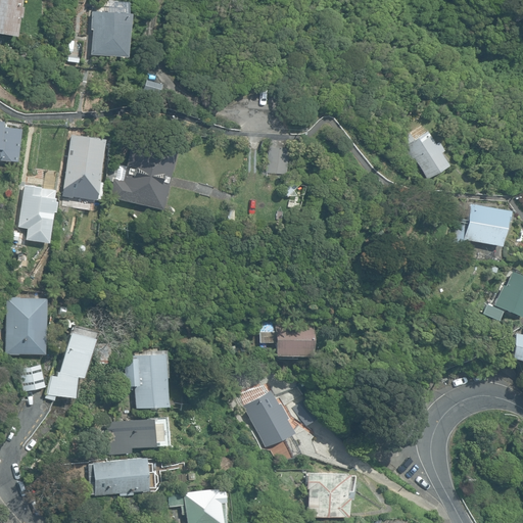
[(0,0),(0,34),(15,37),(18,18),(20,18),(22,6),(20,6),(20,0),(0,0)]
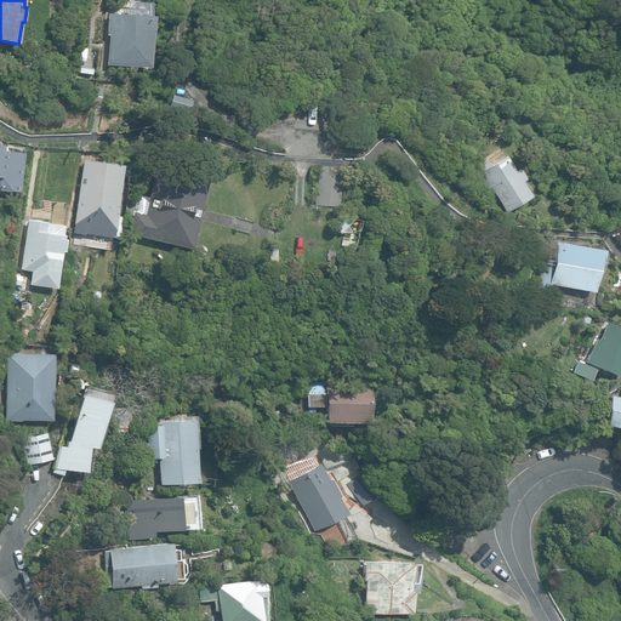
[(107,64),(147,67),(151,17),(108,13),(107,34),(109,34),(107,64)]
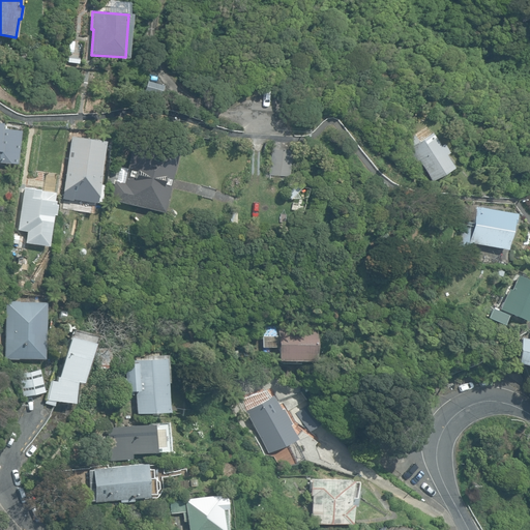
[(144,91),(160,95),(164,86),(147,82),(144,91)]
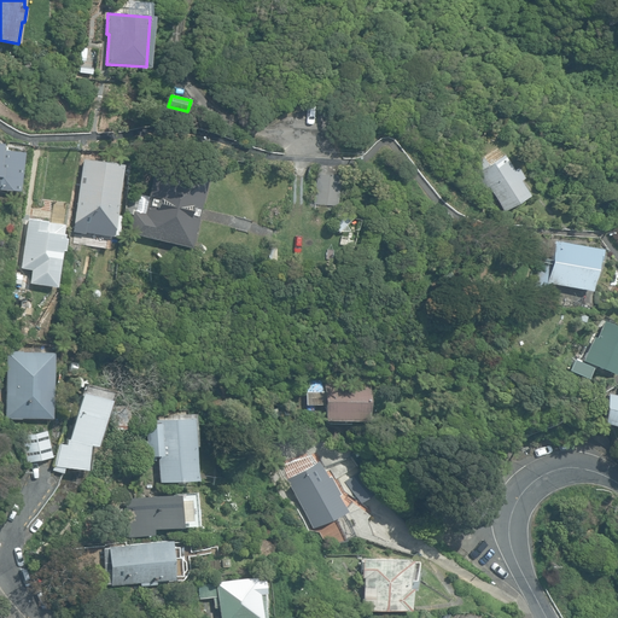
[(0,188),(19,192),(25,151),(0,146),(0,188)]
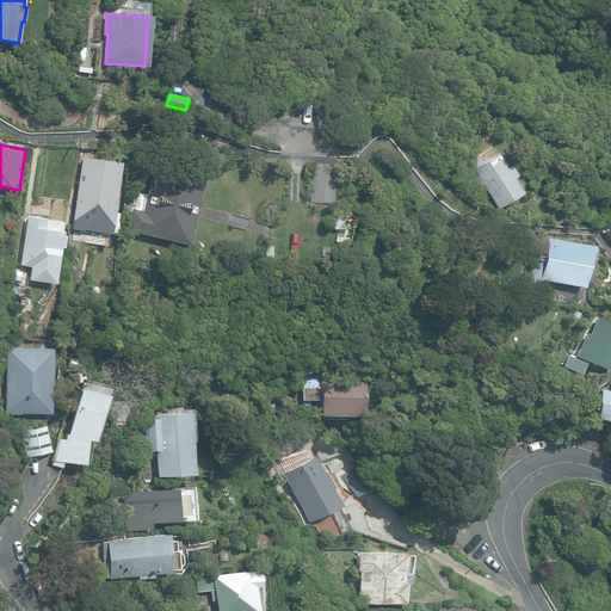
[(481,184),(498,209),(523,193),(512,178),(517,176),(511,166),(506,168),(497,153),(481,162),(476,156),(466,164),(469,171),(468,171),(479,186),(481,184)]
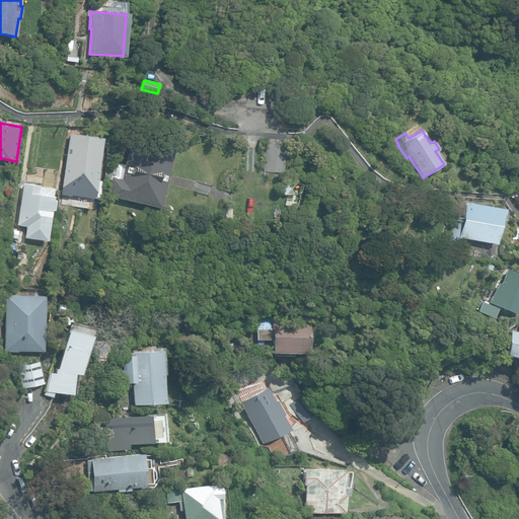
[(60,194),(93,199),(94,192),(102,139),(69,134),(61,192),(60,194)]
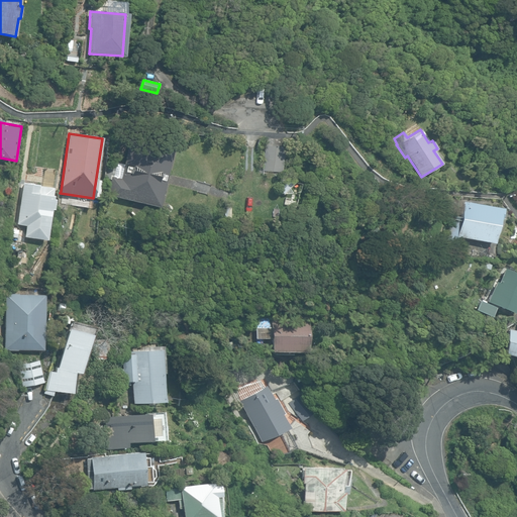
[(106,195),(160,207),(172,149),(129,139),(123,165),(109,162),(104,180),(109,181),(106,195)]
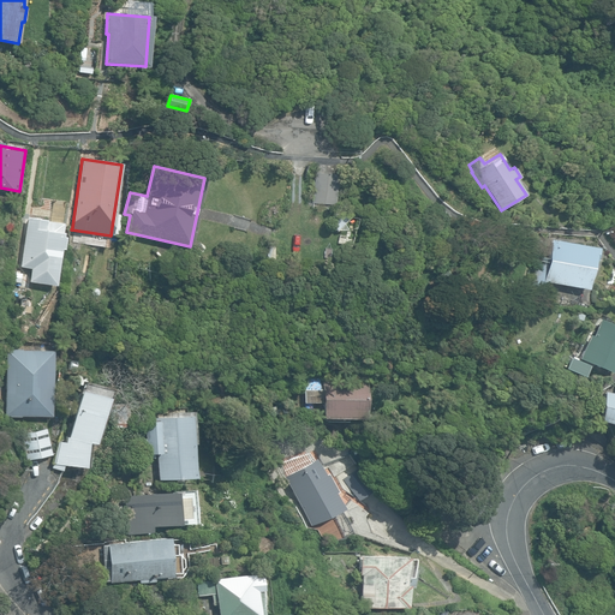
[(312,203),(335,204),(336,174),(314,173),(312,203)]
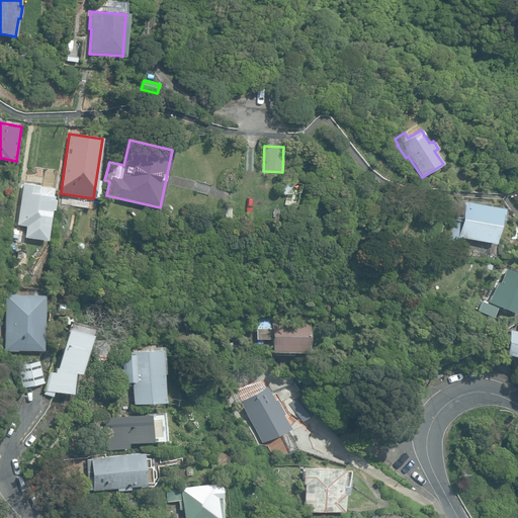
[(483,164),(493,171),(497,165),(488,158),(483,164)]
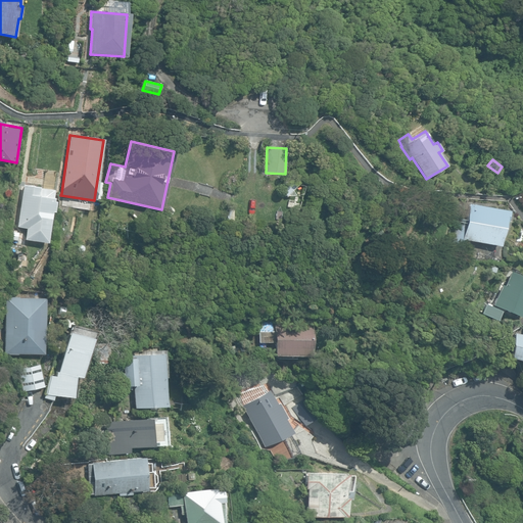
[(286,197),(298,184),(283,181),(281,190),(286,197)]
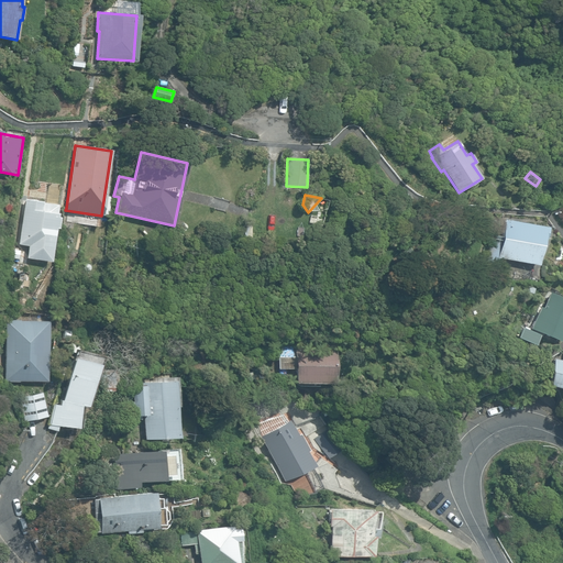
[(25,257),(51,262),(57,213),(56,213),(57,208),(57,205),(43,202),(43,201),(24,199),(23,208),(18,244),(28,245),(25,257)]
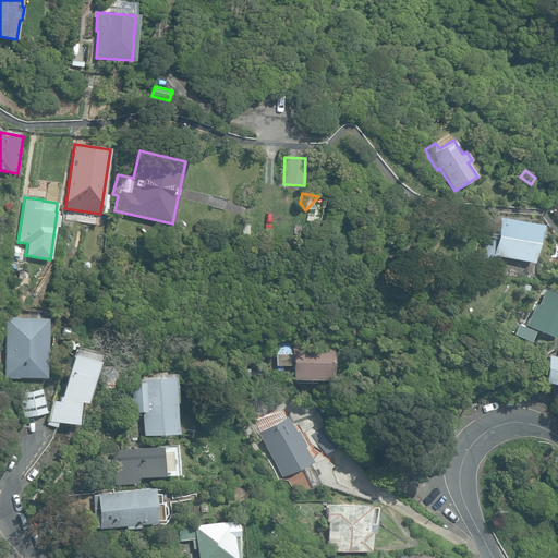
[(493,268),(494,268),(496,255),(500,256),(533,262),(537,235),(538,237),(541,225),(500,217),(499,217),(497,234),(489,232),(483,266),(489,267),(493,268)]
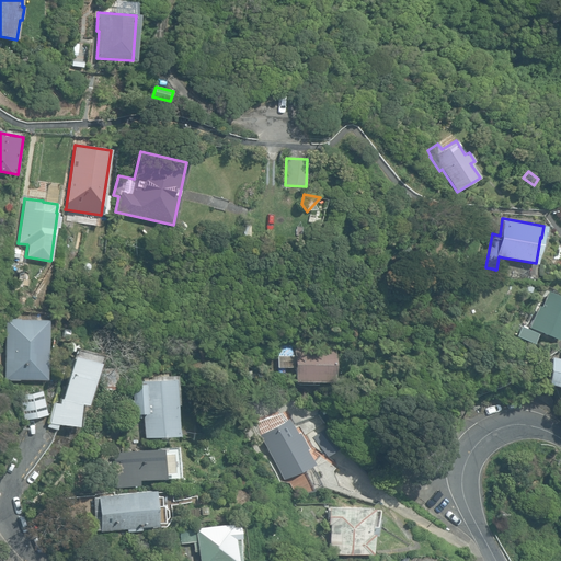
[(528,327),(558,340),(560,332),(560,297),(547,290),(540,306),(538,305),(528,327)]
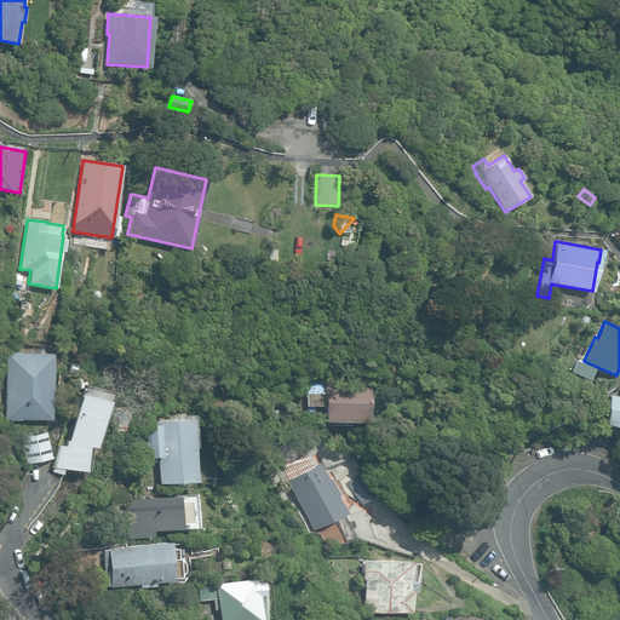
[(5,420),(21,420),(21,419),(52,419),(52,354),(5,354),(5,420)]
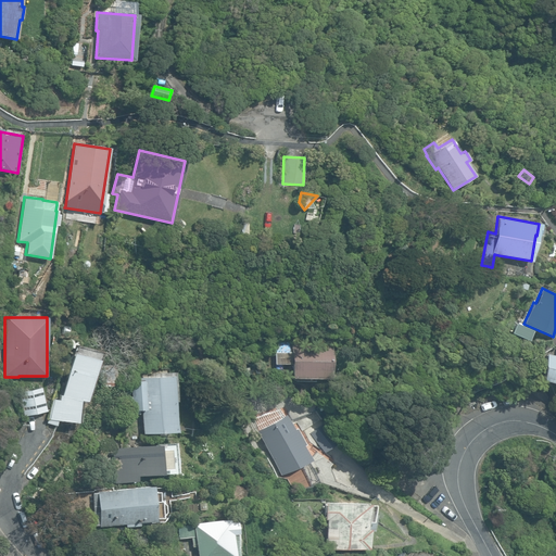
[(510,328),(525,336),(529,328),(515,320),(510,328)]
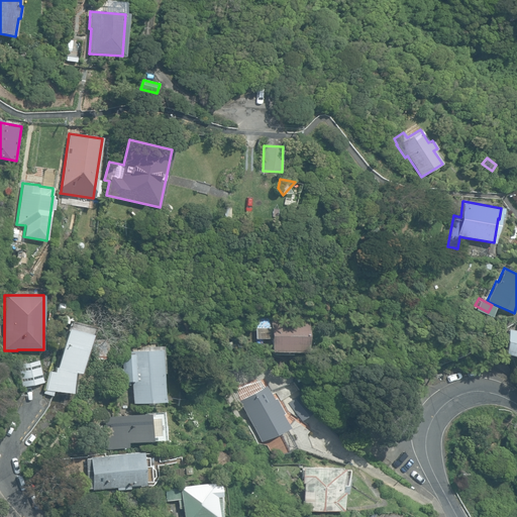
[(270,351),(308,351),(308,318),(254,317),(254,327),(270,327),(270,351)]
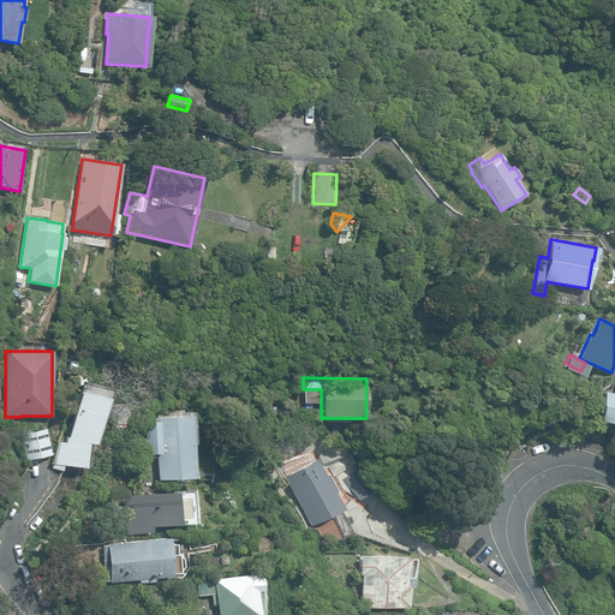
[(614,389),(614,393),(605,390),(597,419),(610,422),(611,421),(614,422),(614,389)]
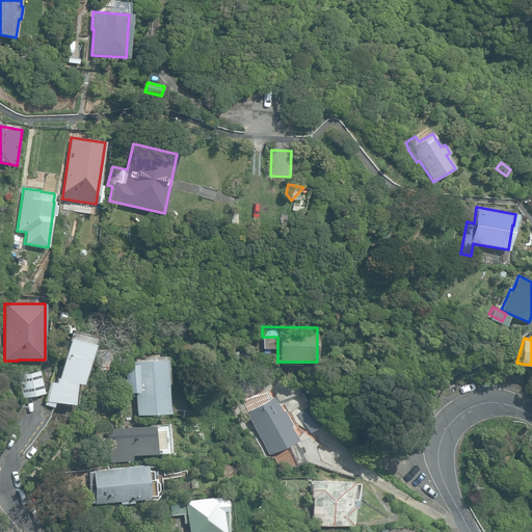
[(45,404),(52,406),(53,401),(72,403),(74,381),(79,382),(89,343),(68,338),(57,377),(55,377),(55,381),(50,381),(45,404)]
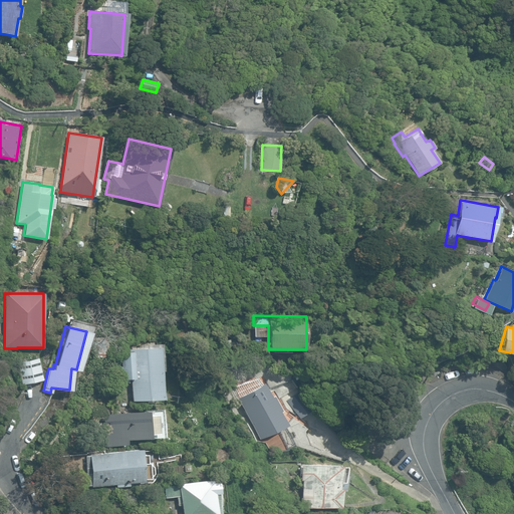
[(91,356),(106,356),(105,343),(91,344),(91,356)]
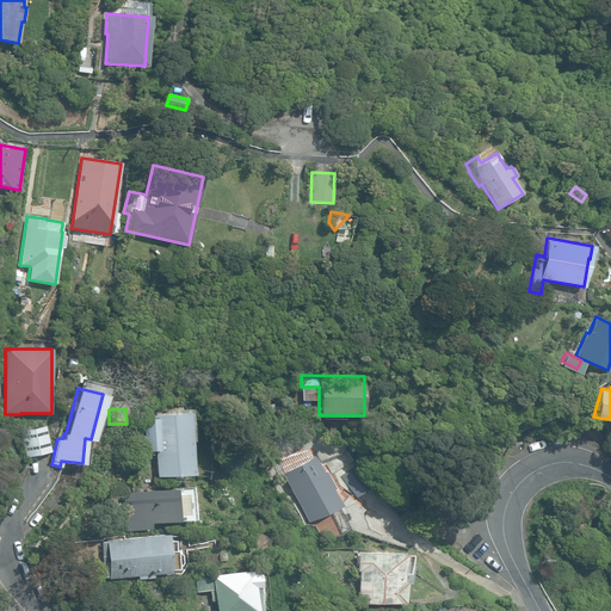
[(154,449),(156,475),(192,473),(187,412),(152,414),(153,417),(141,417),(142,434),(139,434),(140,454),(149,452),(149,449),(154,449)]
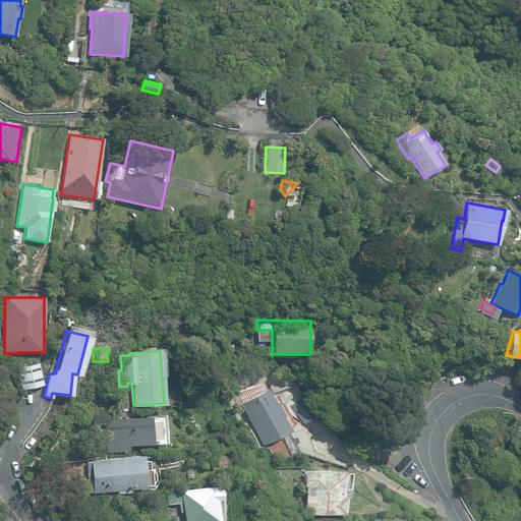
[(18,367),(23,390),(44,385),(38,362),(18,367)]
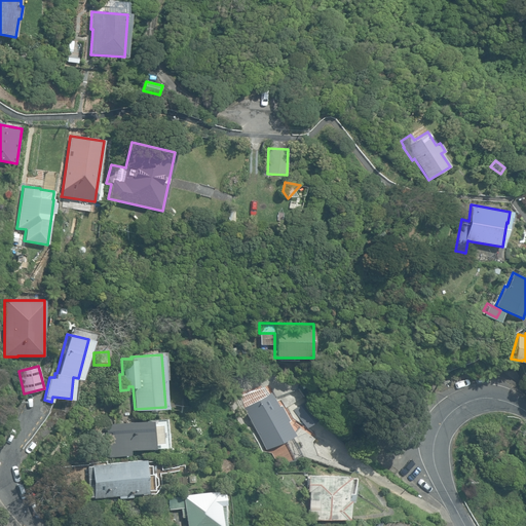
[(242,407),(265,448),(292,434),(285,420),(287,419),(278,404),(276,405),(269,392),(242,407)]
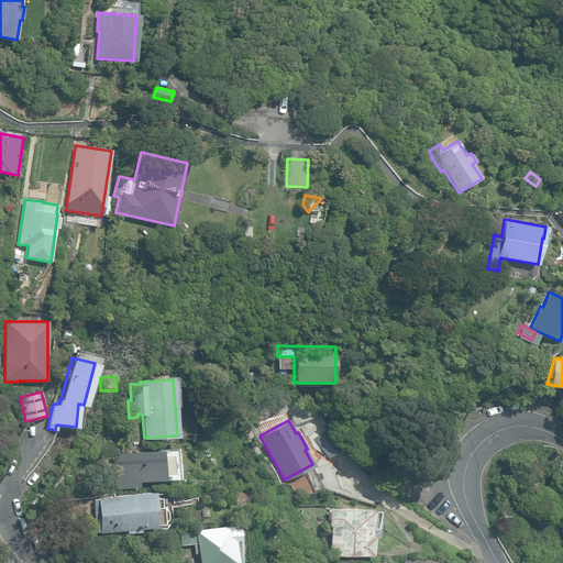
[(315,439),(328,457),(341,448),(329,429),(315,439)]
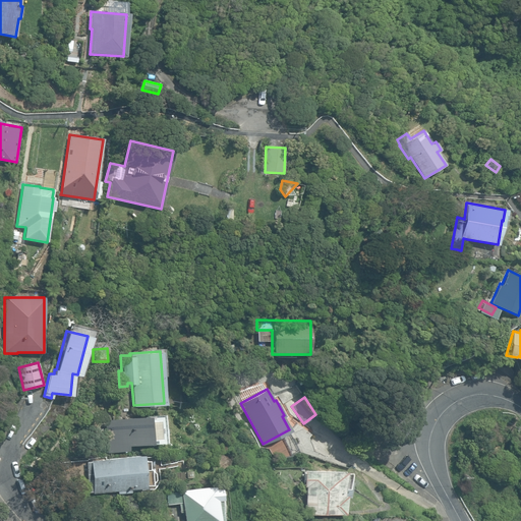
[(103,419),(107,453),(128,450),(128,445),(164,441),(161,413),(103,419)]
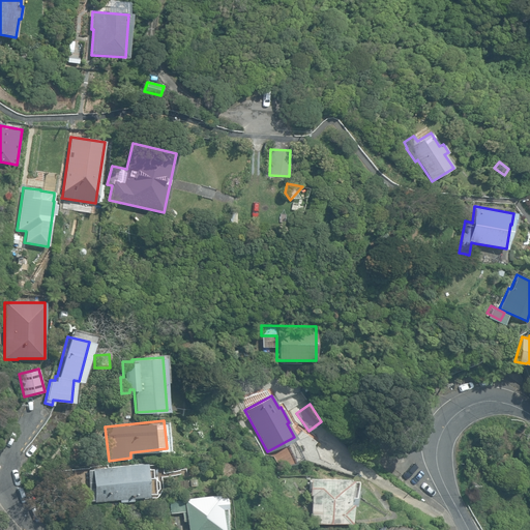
[(93,495),(94,502),(119,499),(119,501),(133,500),(131,498),(146,496),(142,462),(90,467),(90,469),(87,469),(89,489),(88,489),(88,495),(93,495)]
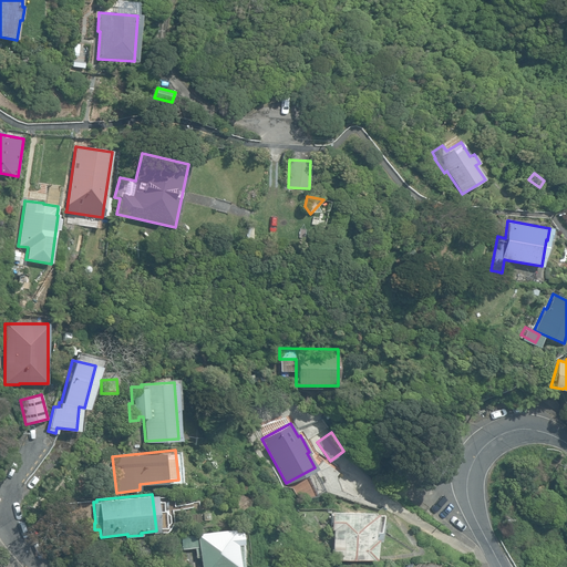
[(370,513),(370,511),(329,512),(329,529),(331,529),(331,559),(374,559),(374,542),(382,540),(382,524),(377,524),(377,512),(370,513)]
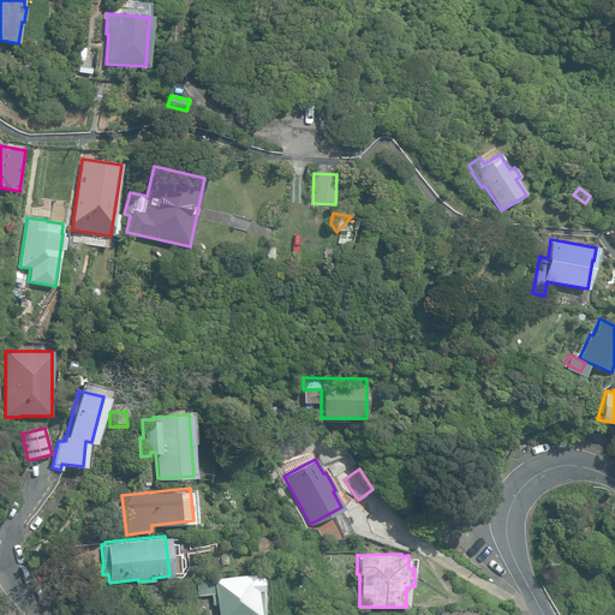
[(216,604),(218,614),(257,614),(258,614),(262,613),(258,587),(261,587),(258,575),(254,575),(252,573),(214,578),(214,579),(199,581),(201,595),(212,592),(213,604),(216,604)]
